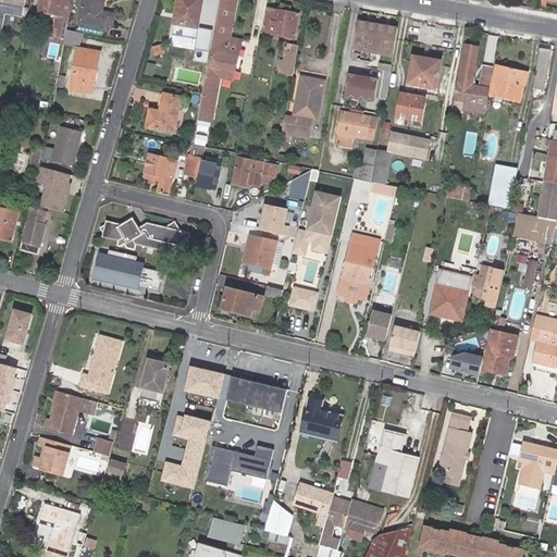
[(5,8),(24,12),(25,0),(0,0),(0,36),(3,37),(4,28),(3,28),(5,12),(4,12),(5,8)]
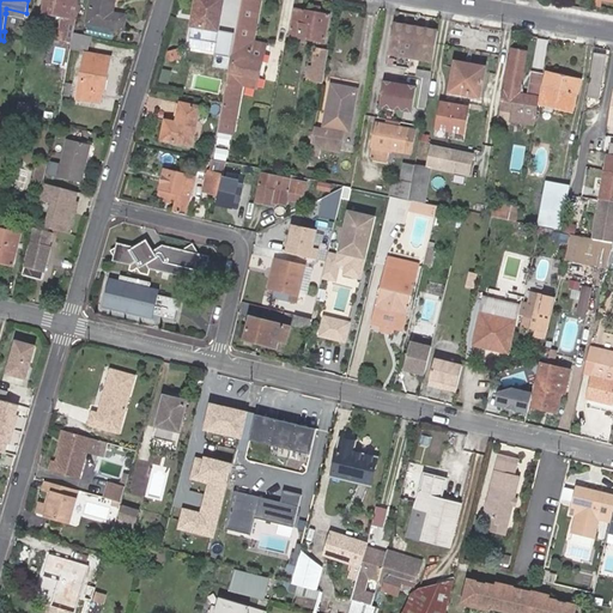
[(73,31),(76,17),(74,17),(77,0),(44,0),(43,11),(61,14),(59,29),(65,30),(62,38),(67,40),(72,41),(73,31)]
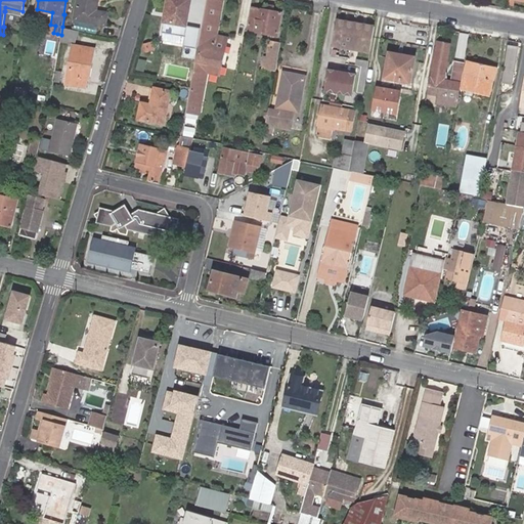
[(96,11),(97,0),(78,0),(76,19),(105,25),(107,13),(96,11)]
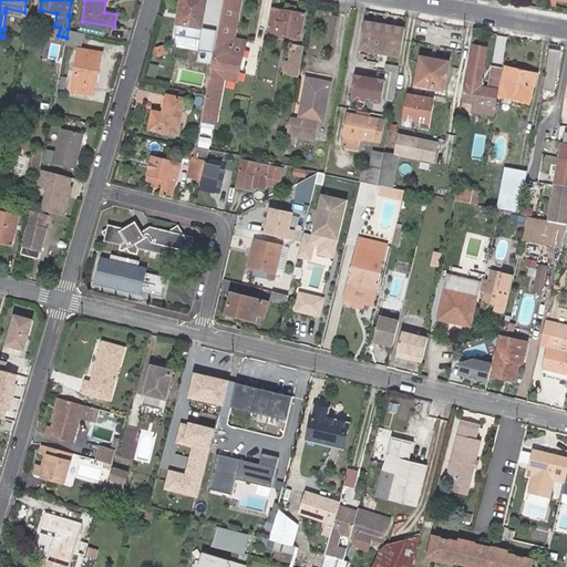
[(203,26),(207,0),(182,0),(177,22),(175,32),(199,37),(203,27),(203,26)]
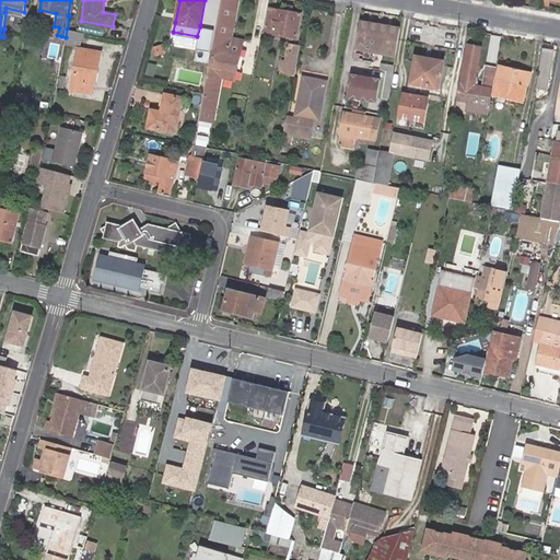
[(219,0),(213,39),(211,49),(216,50),(211,76),(220,77),(237,80),(243,47),(230,45),(231,37),(237,0),(219,0)]
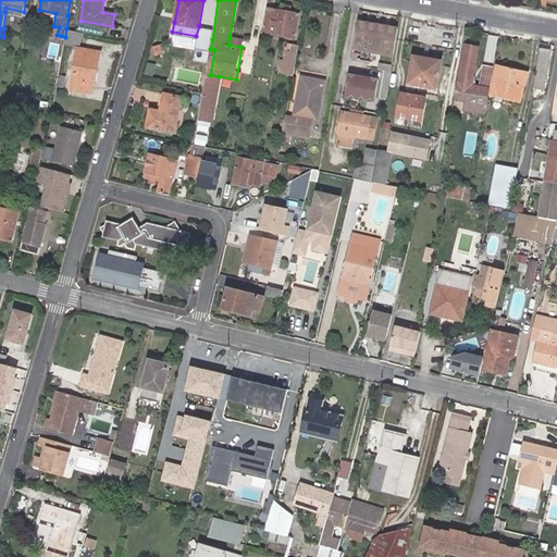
[(265,31),(295,36),(299,12),(291,10),(292,4),(285,3),(284,10),(269,8),(265,31)]
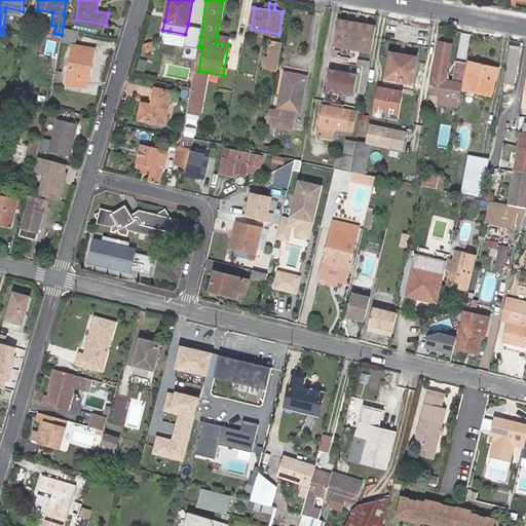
[(372,51),(377,25),(339,19),(334,44),(372,51)]
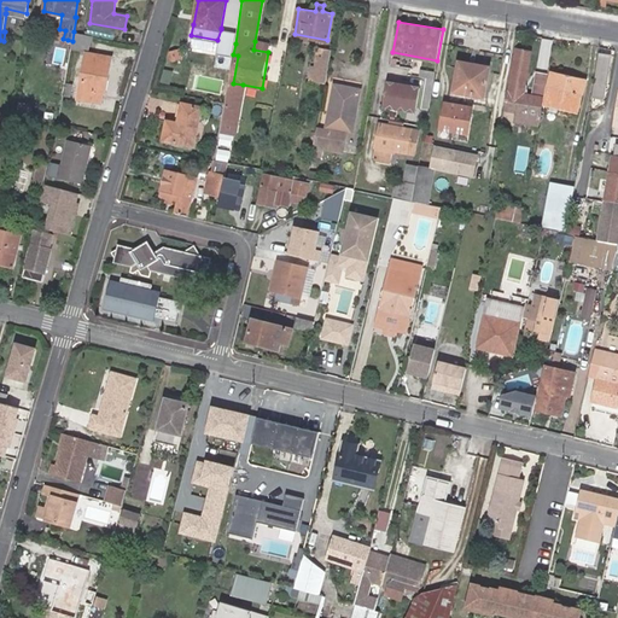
[(73,41),(71,47),(87,51),(91,36),(74,31),(73,41)]
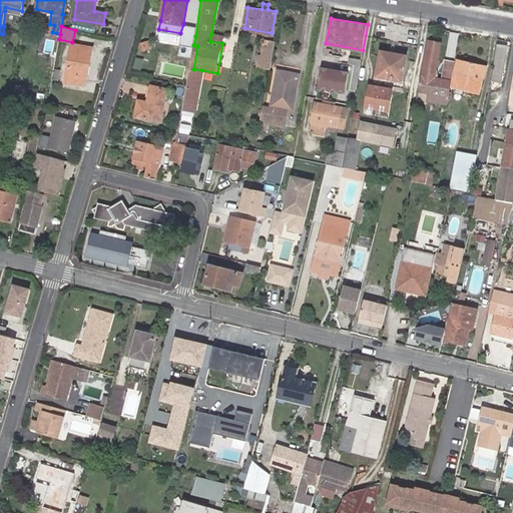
[(223,37),(211,34),(210,41),(222,43),(223,37)]
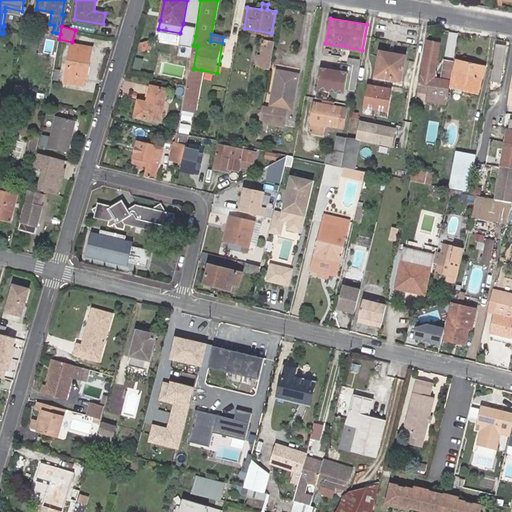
[(269,68),(274,39),(266,38),(265,42),(263,54),(261,66),(269,68)]
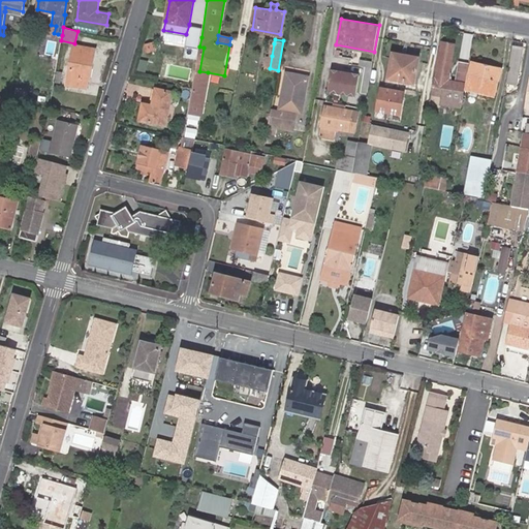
[(154,41),(146,43),(147,51),(156,49),(154,41)]
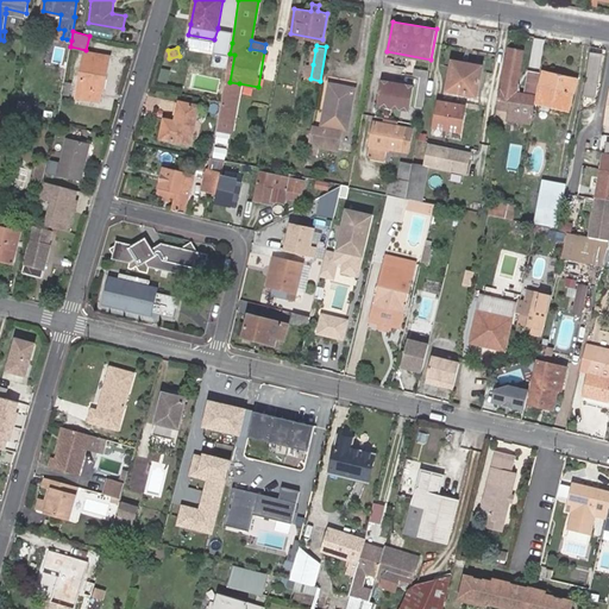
[(501,90),(500,89),(496,107),(532,113),(535,95),(515,92),(522,50),(508,48),(501,90)]
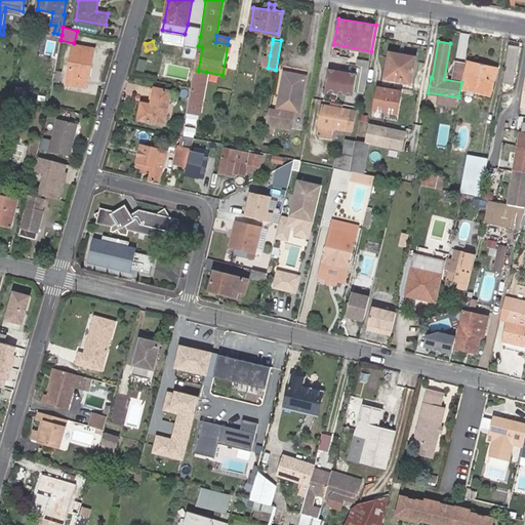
[(88,79),(94,48),(73,44),(66,82),(85,87),(87,79),(88,79)]
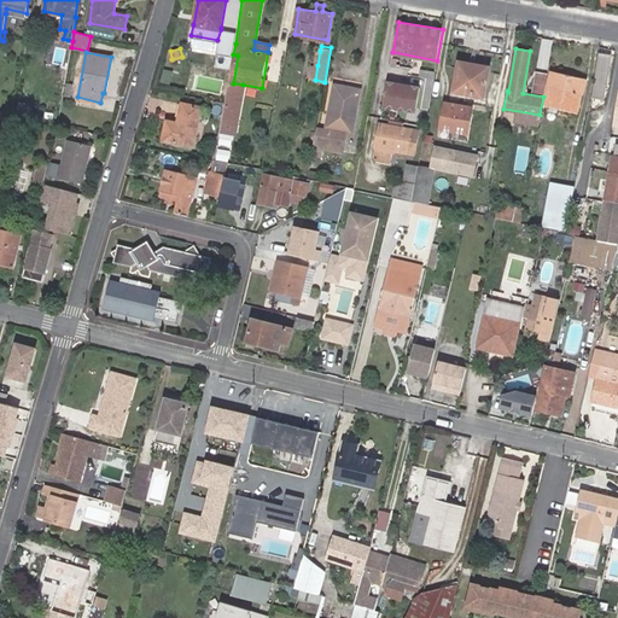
[(599,52),(592,97),(604,98),(611,54),(599,52)]
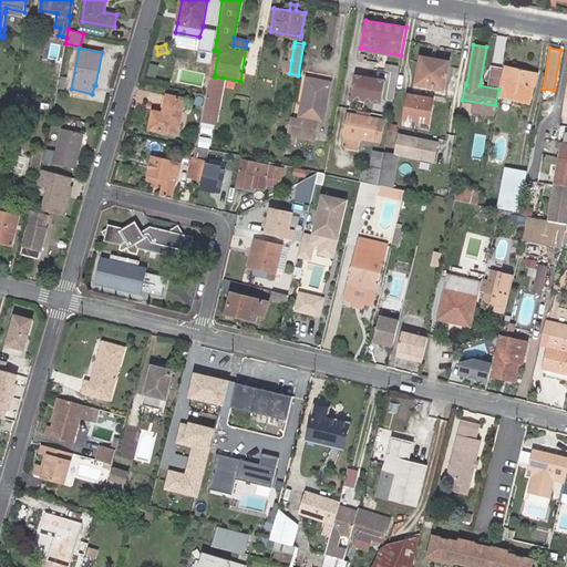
[(423,55),(419,82),(445,88),(450,61),(423,55)]
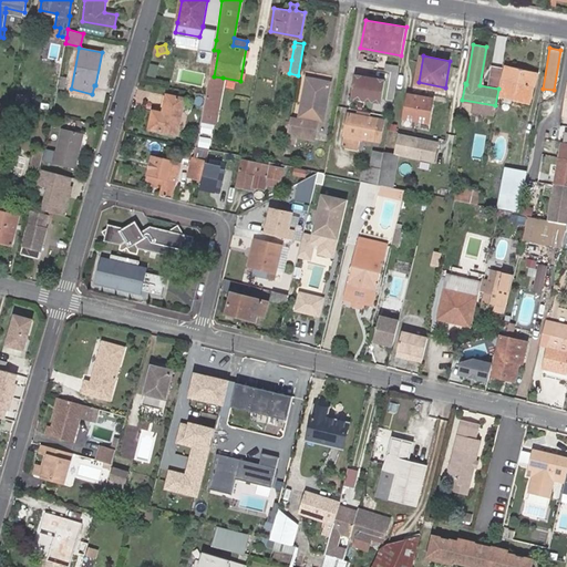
[(532,100),(537,72),(505,66),(501,94),(514,98),(532,100)]
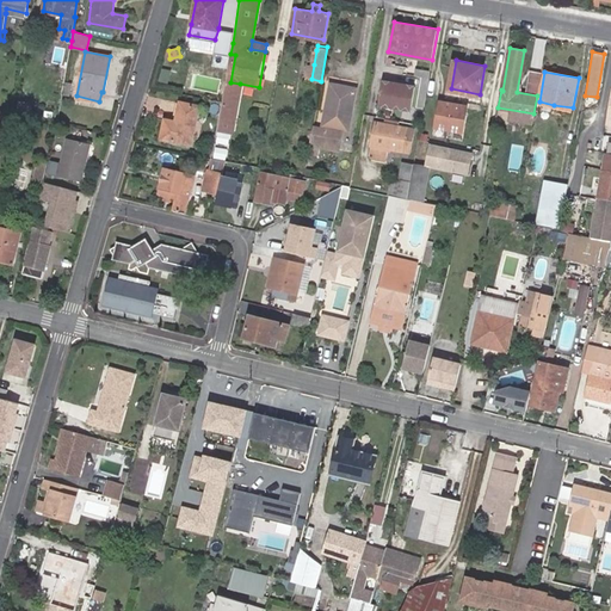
[(378,103),(412,109),(417,85),(383,79),(378,103)]
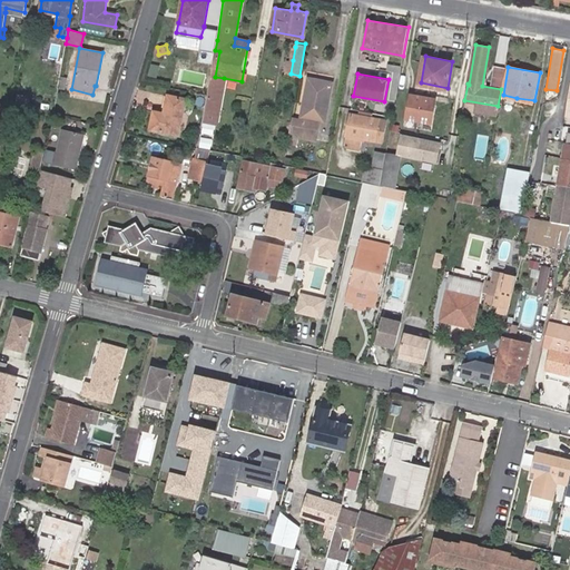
[(210,76),(208,87),(223,89),(224,78),(215,77),(210,76)]
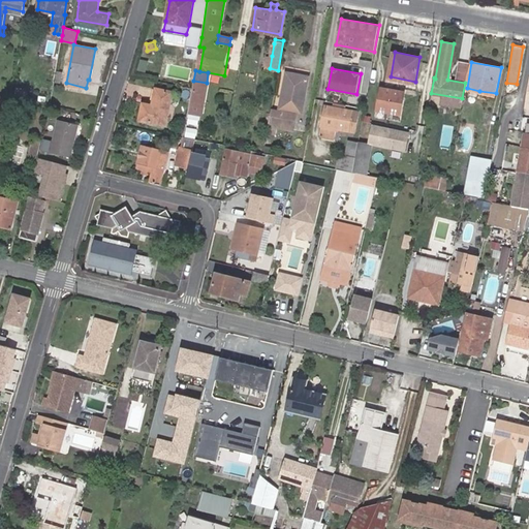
[(302,114),(306,90),(304,89),(306,78),(286,73),(279,110),(271,109),(268,125),(276,126),(292,129),(296,113),(302,114)]
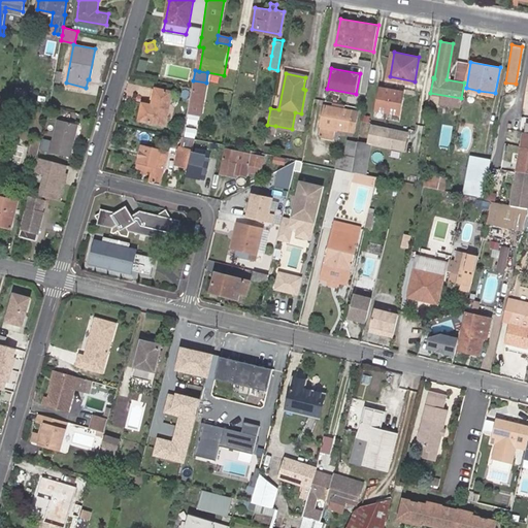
[(203,102),(206,83),(193,80),(190,100),(203,102)]
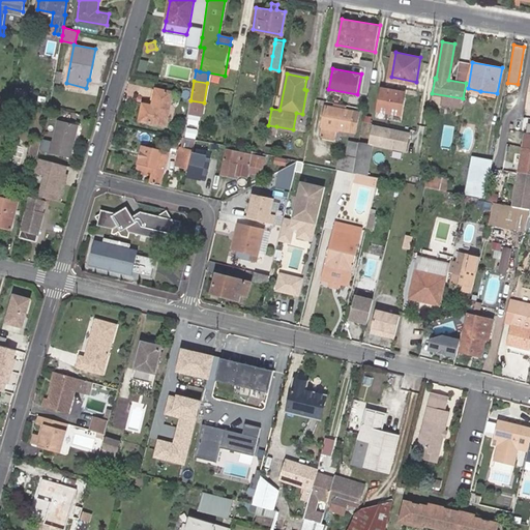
[(385,86),(383,110),(409,112),(411,88),(385,86)]
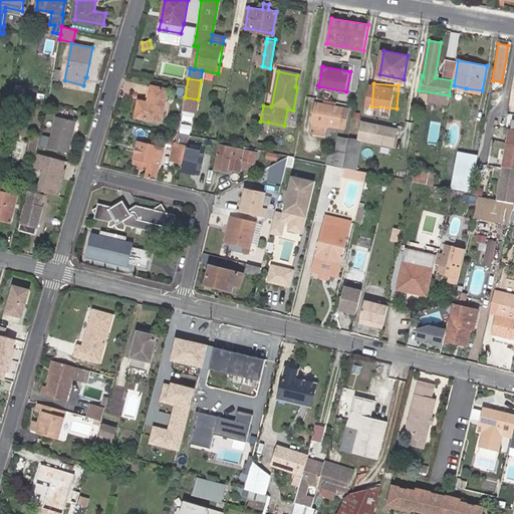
[(140,100),(139,107),(163,113),(168,88),(153,84),(149,102),(145,101),(140,100)]
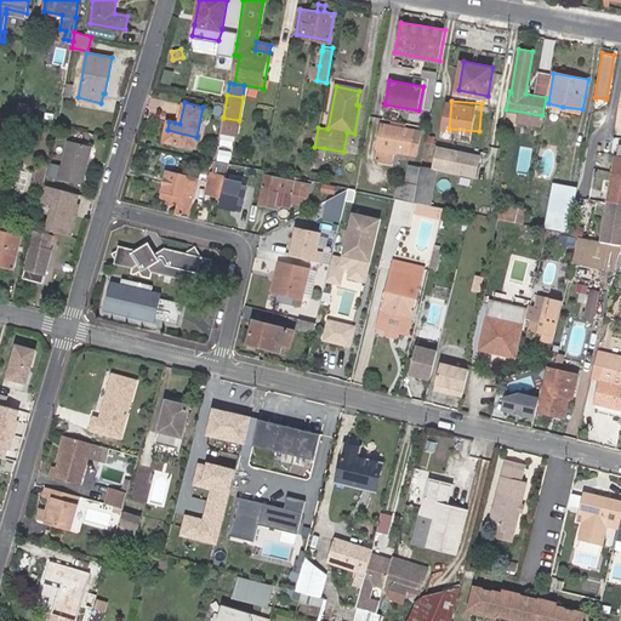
[(311,114),(302,110),(298,121),(308,124),(311,114)]
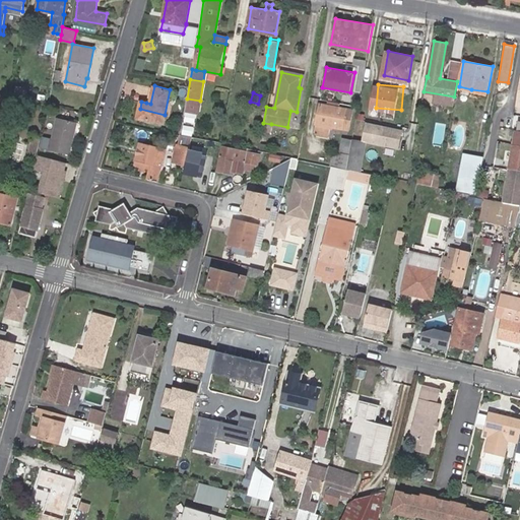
[(200,101),(187,99),(185,110),(198,111),(200,101)]
